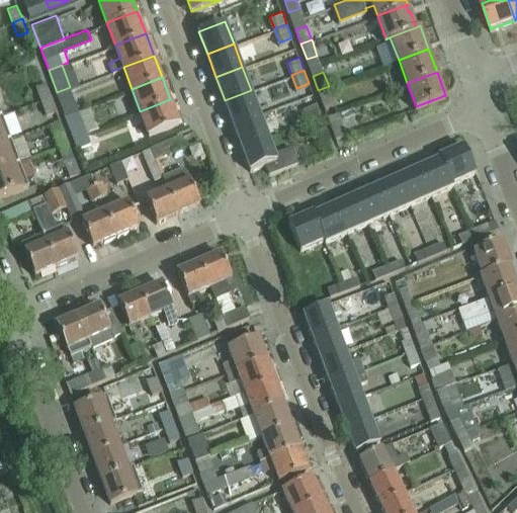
[(35,84),(40,98),(51,95),(46,80),(35,84)]
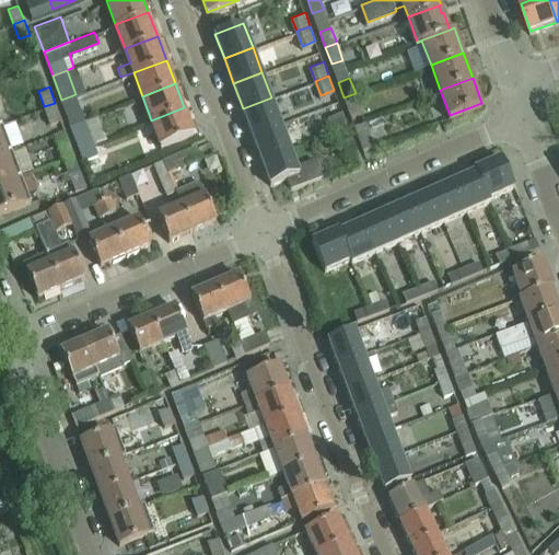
[(350,114),(361,110),(356,93),(344,97),(350,114)]
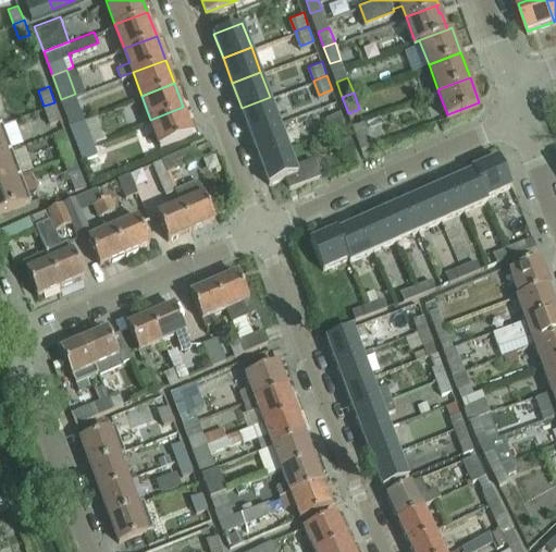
[(75,94),(61,99),(65,110),(79,105),(75,94)]
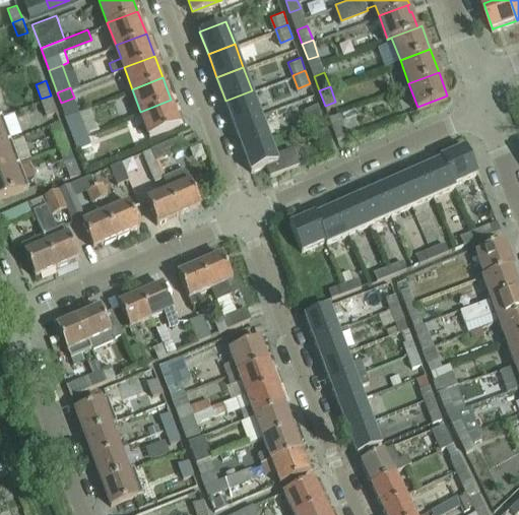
[(234,123),(260,113),(252,90),(225,101),(234,123)]
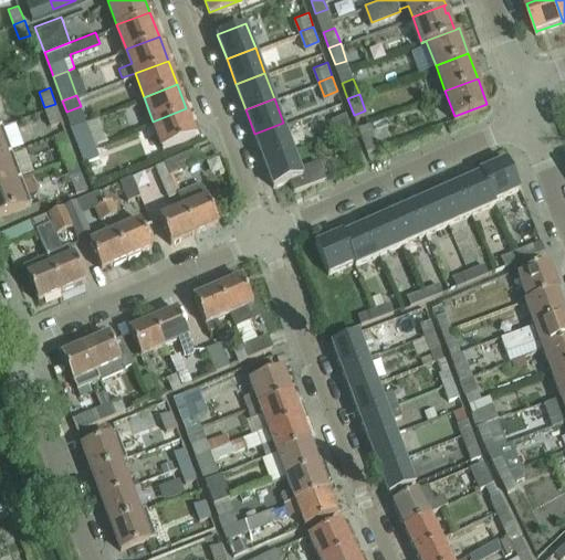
[(50,124),(61,119),(55,104),(44,107),(50,124)]
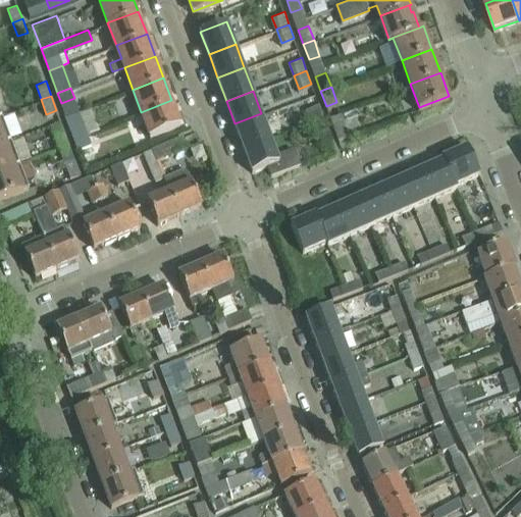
[(150,135),(161,130),(180,122),(171,100),(141,112),(150,135)]
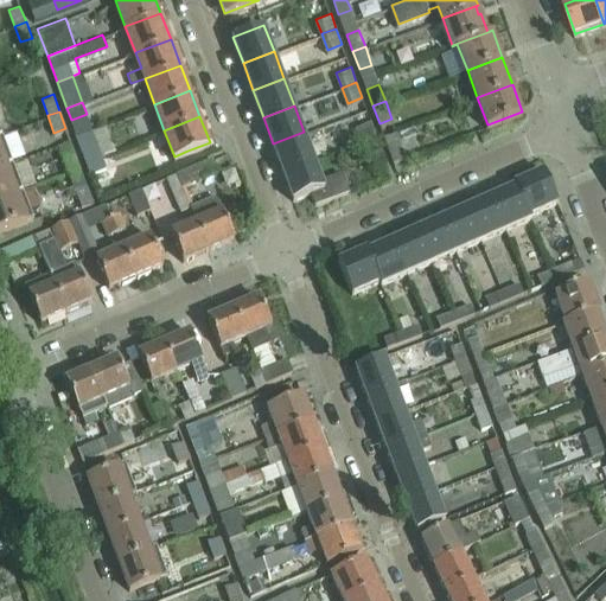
[(362,141),(376,135),(370,120),(356,126),(362,141)]
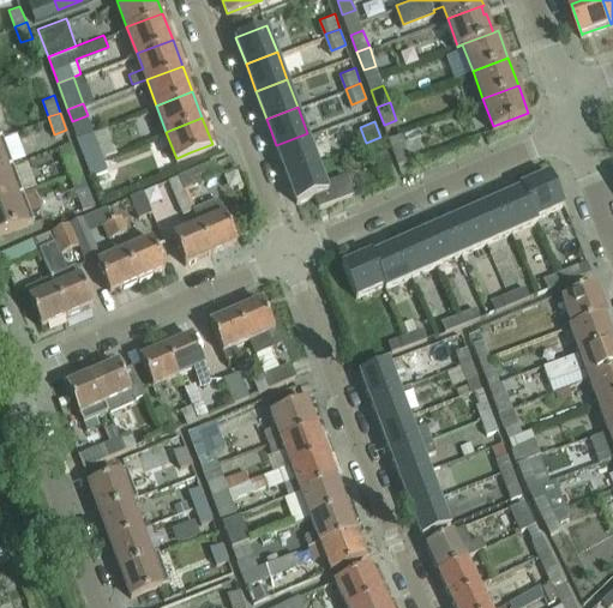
[(398,162),(410,157),(401,132),(389,137),(398,162)]
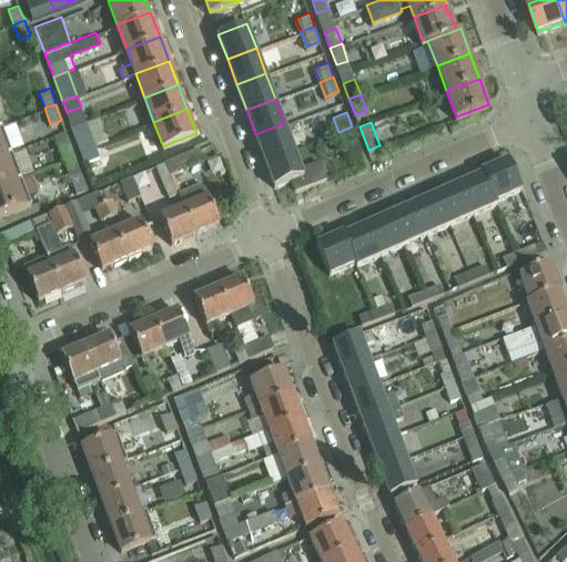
[(265,160),(294,149),(284,123),(255,134),(265,160)]
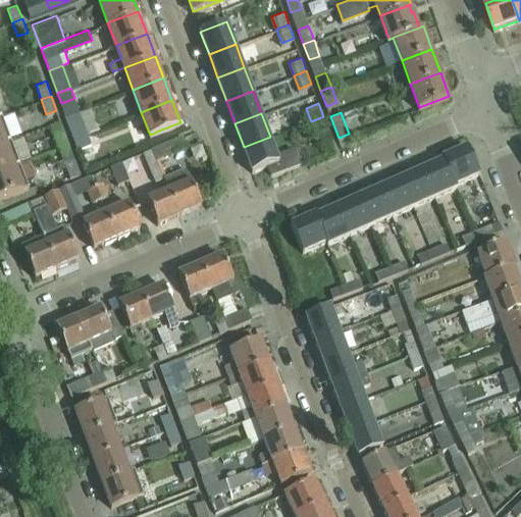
[(0,142),(11,138),(2,114),(0,114),(0,142)]
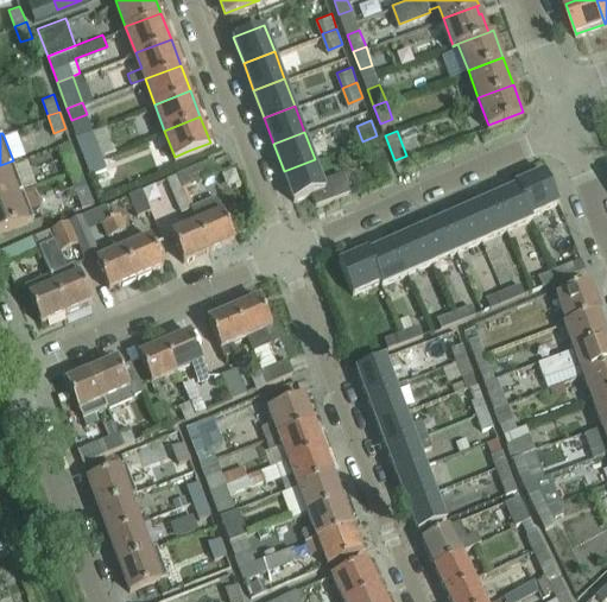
[(97,141),(82,147),(87,159),(102,154),(97,141)]
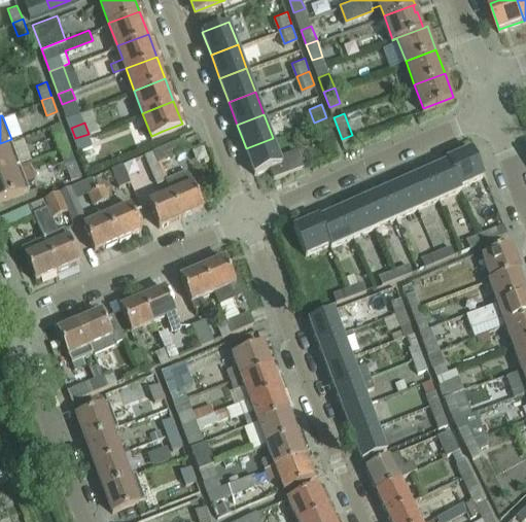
[(322,146),(336,141),(330,128),(318,133),(322,146)]
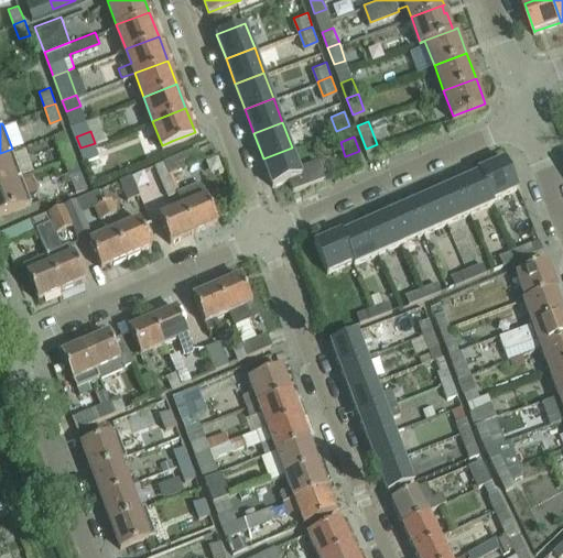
[(68,139),(58,143),(64,159),(75,155),(68,139)]
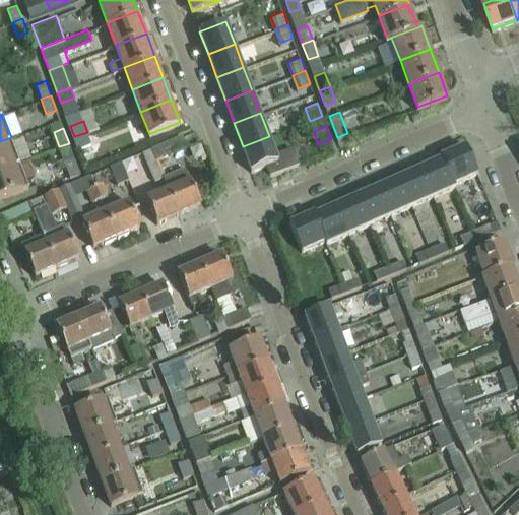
[(78,147),(91,142),(87,132),(74,136),(78,147)]
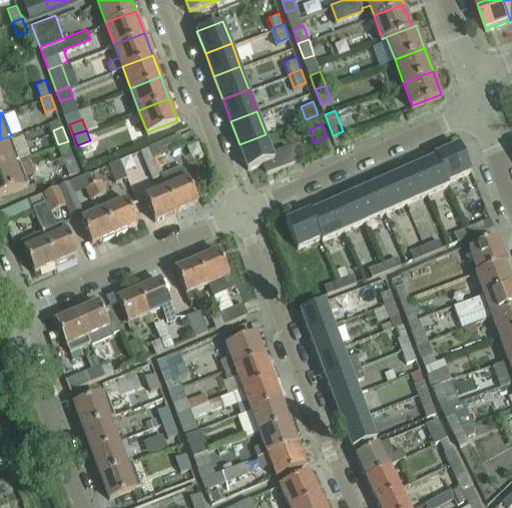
[(154,156),(166,150),(184,142),(179,131),(149,144),(154,156)]
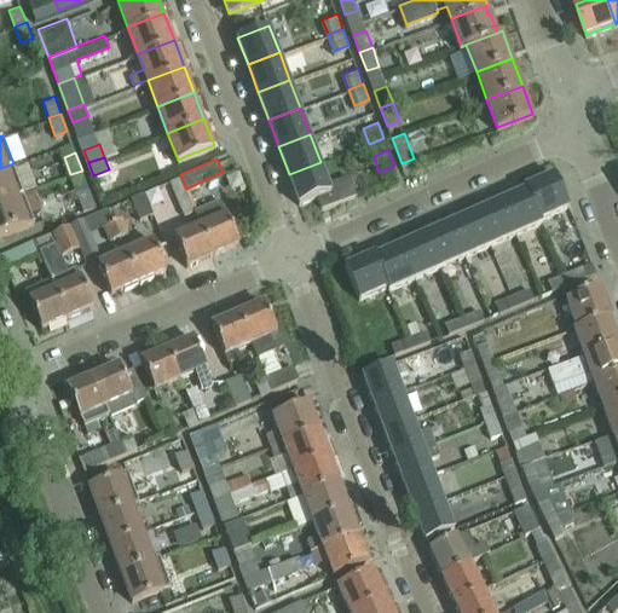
[(328,181),(321,162),(289,174),(299,202),(317,195),(322,207),(357,192),(350,173),(328,181)]
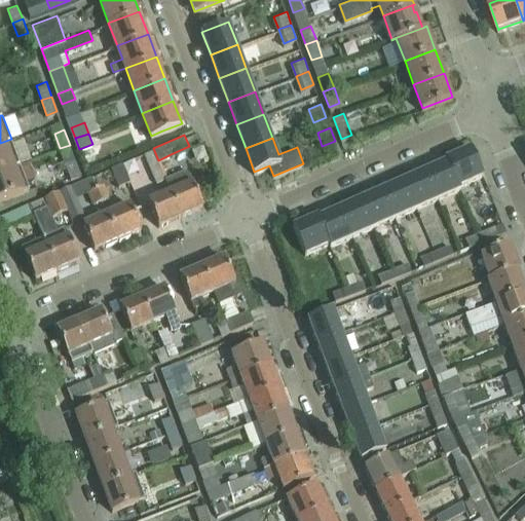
[(0,171),(21,163),(11,139),(0,143),(0,171)]
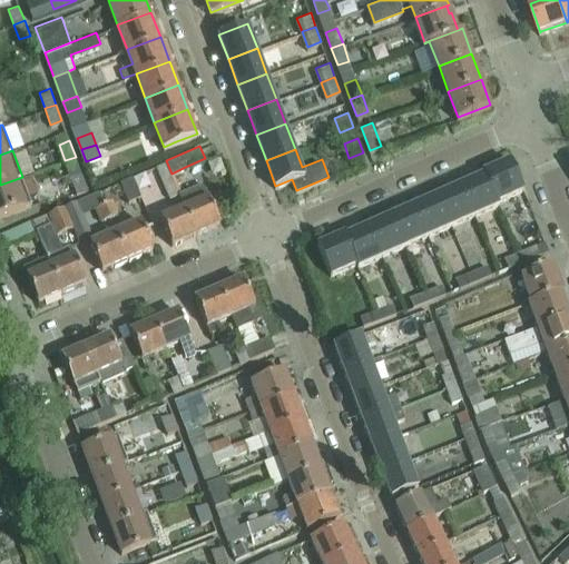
[(77,194),(87,189),(76,157),(65,160),(77,194)]
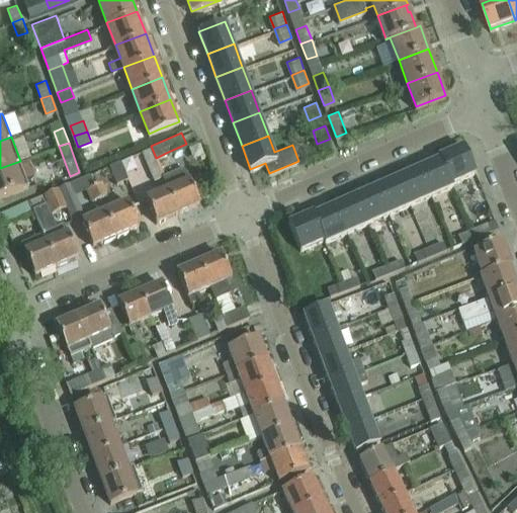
[(452,184),(453,184),(452,181),(476,171),(463,144),(439,154),(440,156),(452,184)]
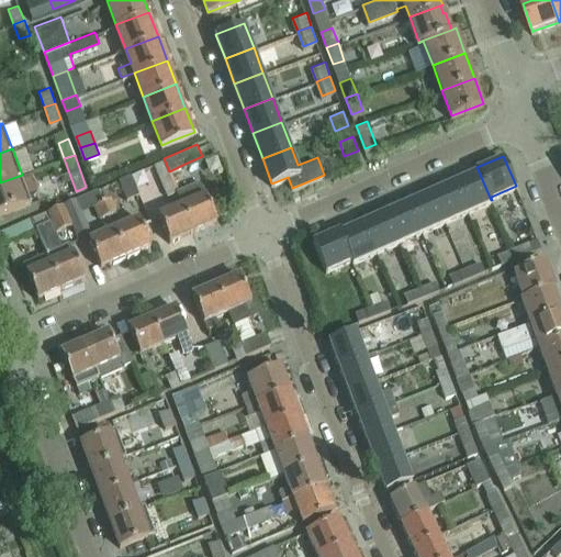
[(168,193),(177,190),(168,171),(169,171),(164,158),(155,163),(168,193)]
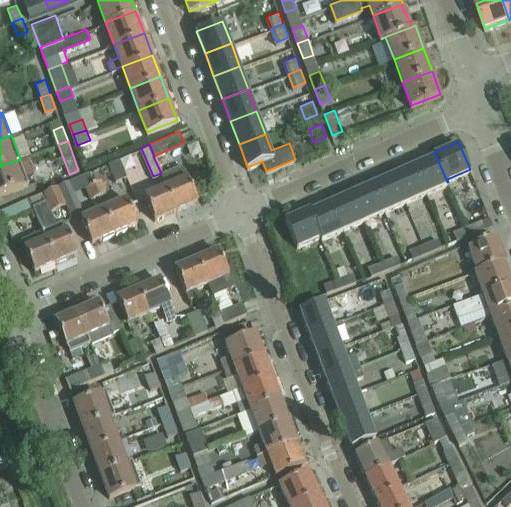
[(426,191),(447,182),(435,154),(414,164),(426,191)]
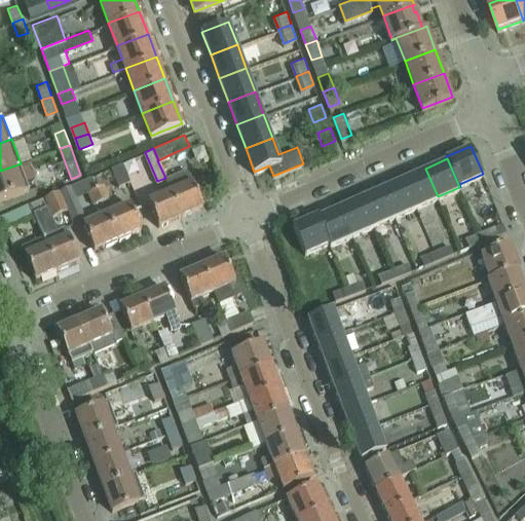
[(119,185),(130,181),(122,161),(111,166),(119,185)]
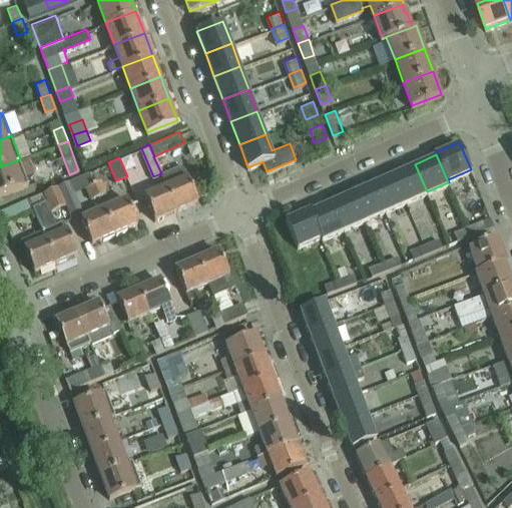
[(0,193),(15,187),(28,183),(20,159),(0,166),(0,193)]
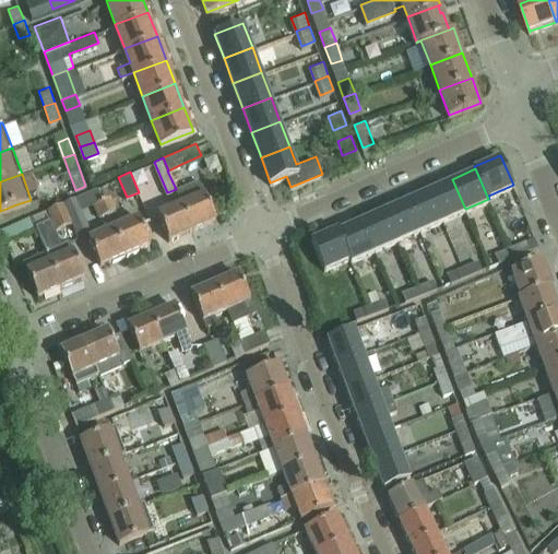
[(199,178),(176,189),(181,202),(182,202),(193,228),(216,219),(199,178)]
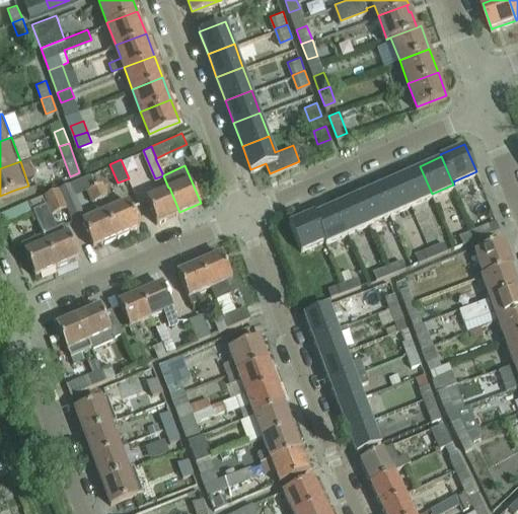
[(412,204),(432,194),(420,166),(398,175),(412,204)]
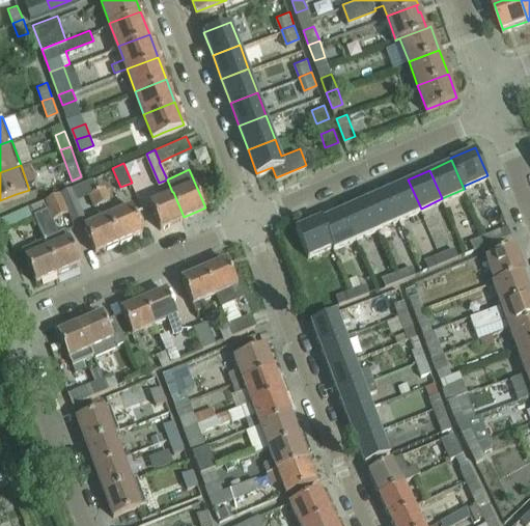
[(102,201),(111,197),(106,185),(110,183),(105,171),(91,177),(98,189),(96,189),(102,201)]
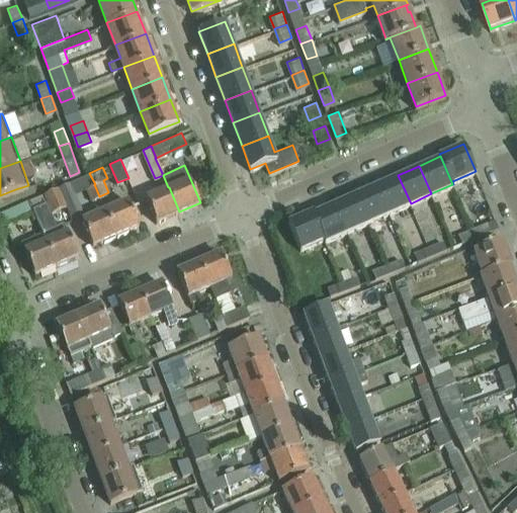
[(390,212),(411,203),(398,175),(376,184),(390,212)]
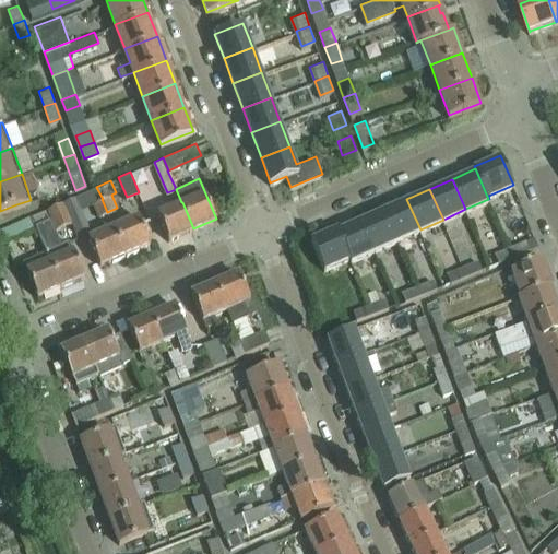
[(75,232),(90,226),(76,196),(63,201),(72,222),(71,222),(75,232)]
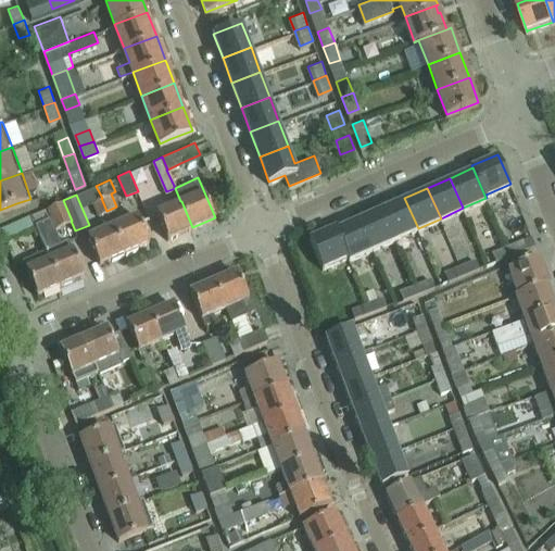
[(98,215),(106,211),(101,198),(93,201),(98,215)]
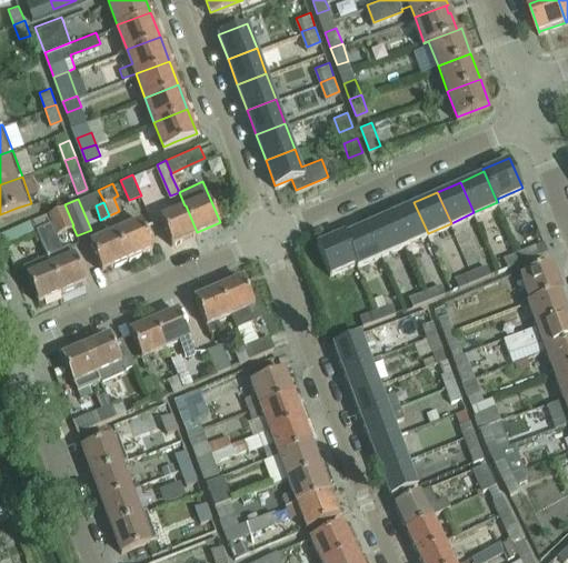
[(405,243),(428,233),(414,202),(391,212),(405,243)]
